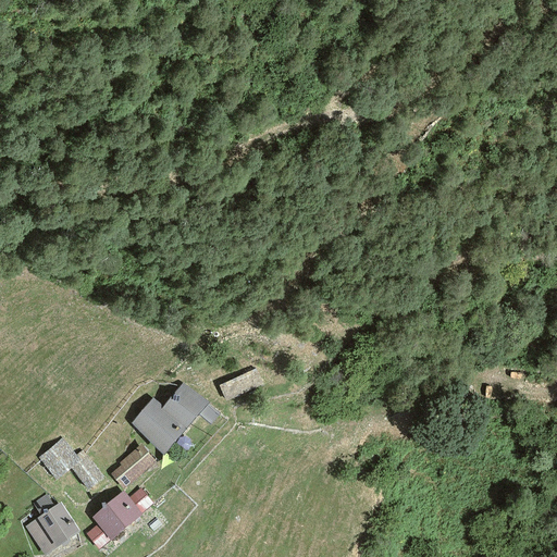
[(254,369),(217,386),(223,401),(261,384),(254,369)]
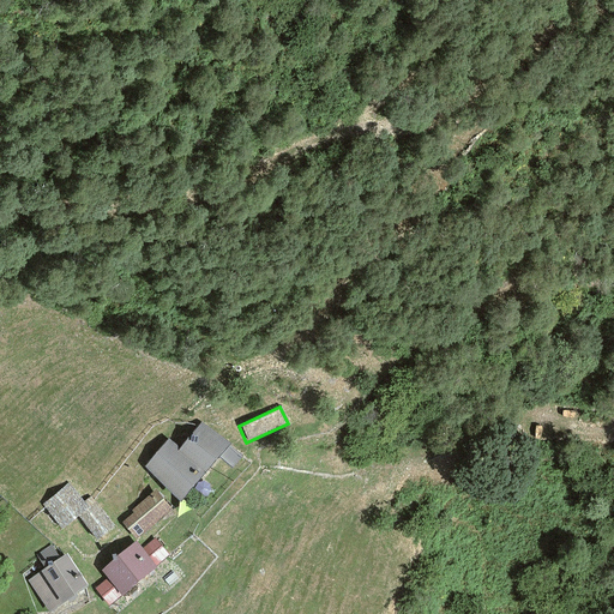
[(199,421),(176,447),(167,439),(142,468),(178,499),(215,458),(227,469),(239,456),(199,421)]
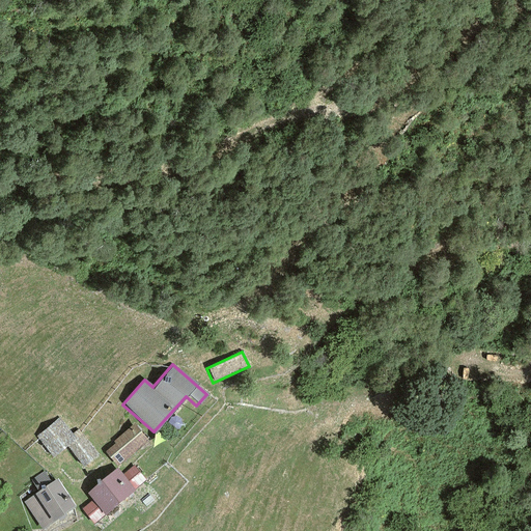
[(59,418),(35,436),(50,456),(65,445),(81,467),(99,454),(79,427),(71,434),(59,418)]
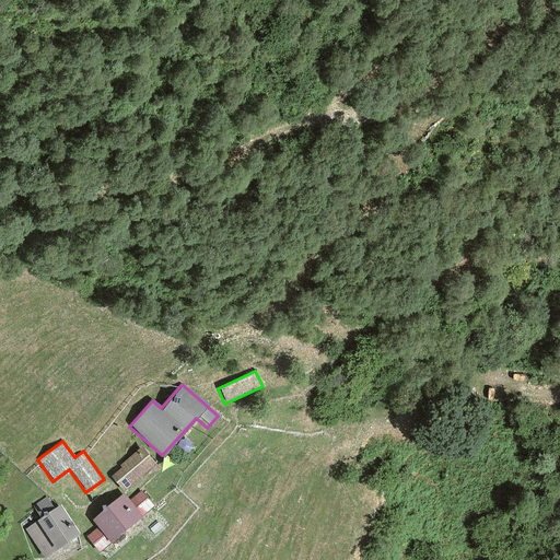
[(154,465),(140,447),(117,466),(119,468),(108,478),(121,492),(154,465)]
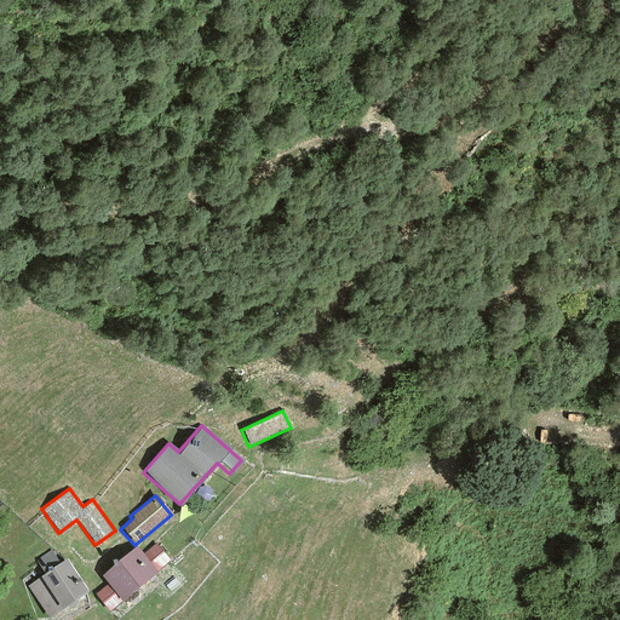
[(142,556),(135,547),(98,577),(105,586),(96,595),(109,610),(168,561),(155,545),(142,556)]
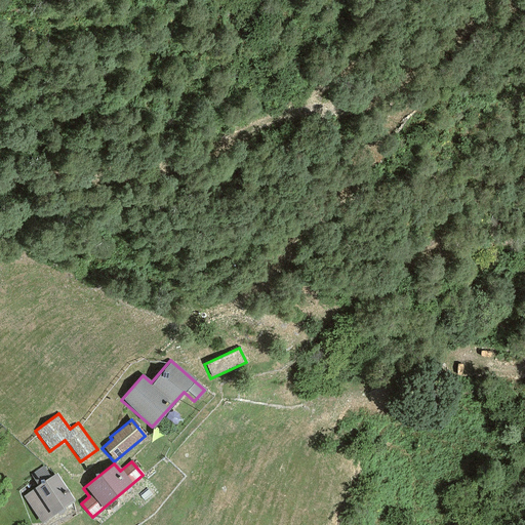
[(55,475),(22,496),(40,524),(73,502),(55,475)]
